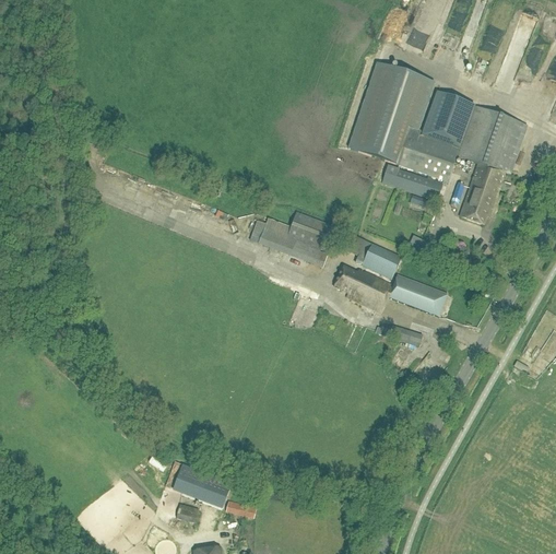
[(465,36),(474,18),(456,9),(447,27),(465,36)]
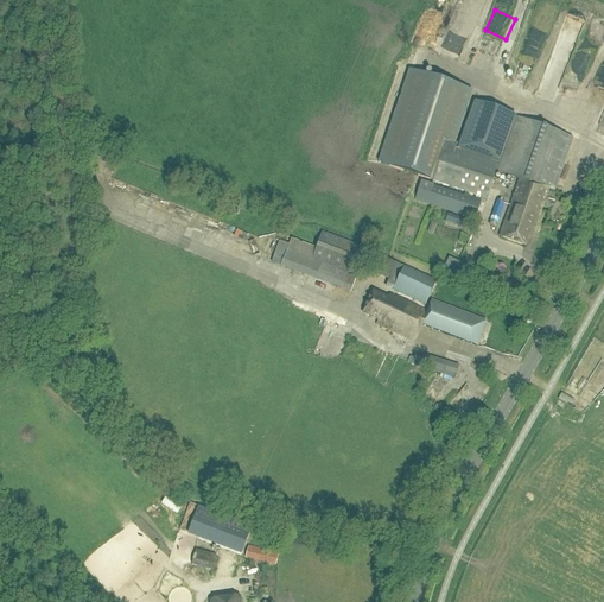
[(478,45),(479,59),(494,58),(494,44),(478,45)]
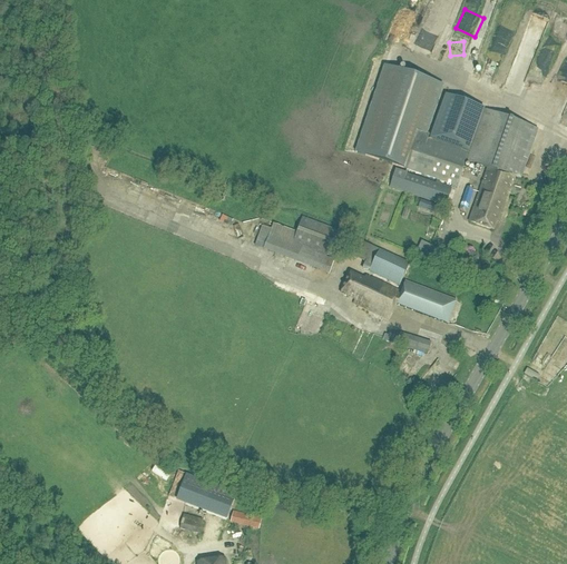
[(527,68),(531,60),(520,55),(516,62),(527,68)]
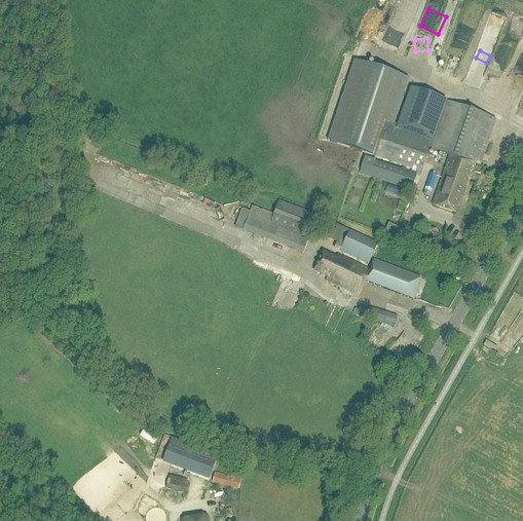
[(405,75),(351,57),(325,137),(371,152),(372,152),(382,122),(387,124),(405,75)]
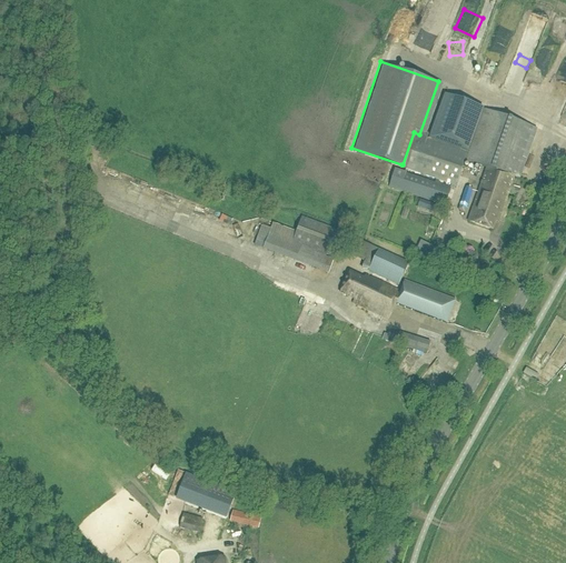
[(513,67),(507,80),(517,84),(523,71),(513,67)]
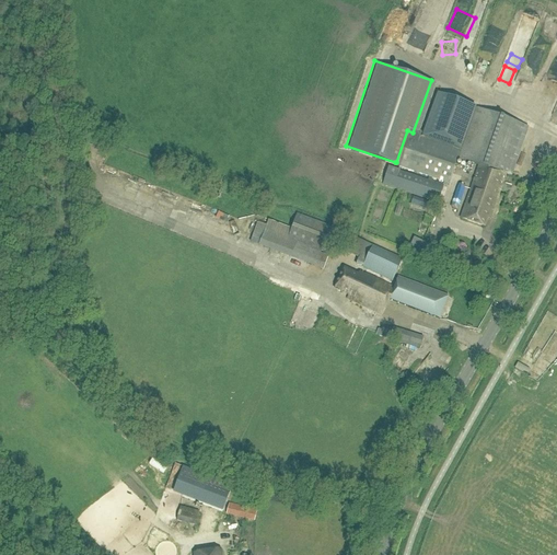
[(407,130),(396,162),(444,178),(454,153),(475,161),(474,163),(457,214),(482,222),(485,211),(488,212),(502,170),(508,172),(525,122),(449,94),(432,140),(413,133),(407,130)]
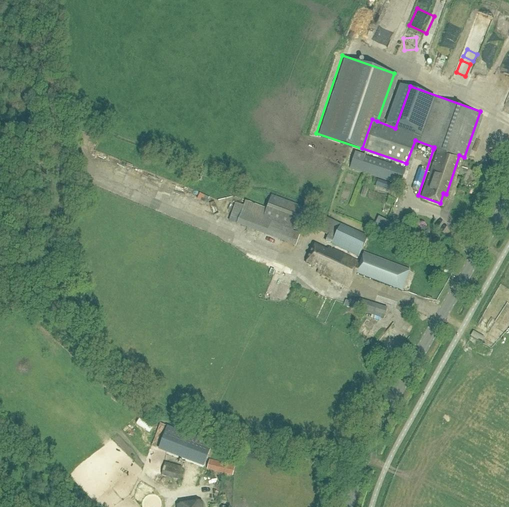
[(88,152),(96,153),(97,146),(89,145),(88,152)]
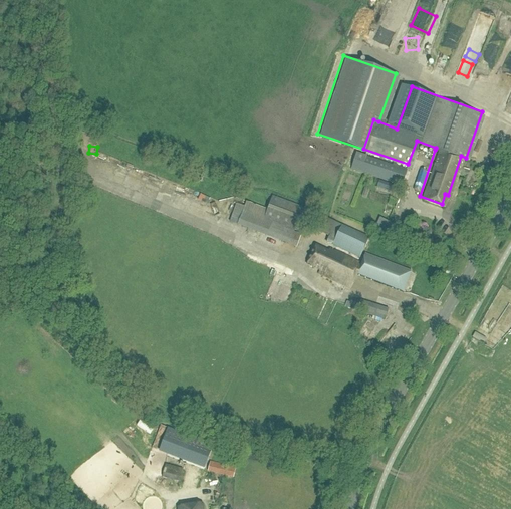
[(398,182),(403,165),(353,149),(348,166),(398,182)]
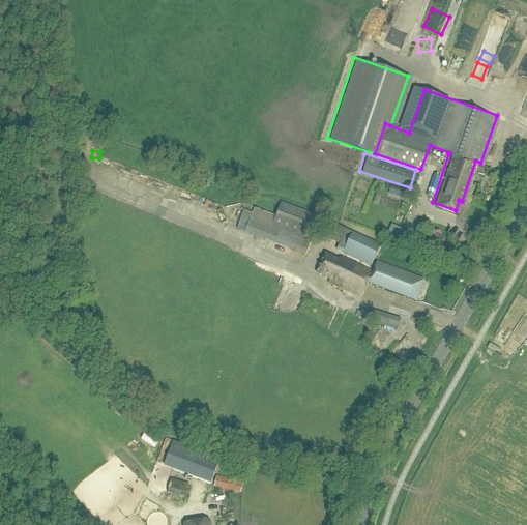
[(430,194),(437,172),(431,170),(423,192),(430,194)]
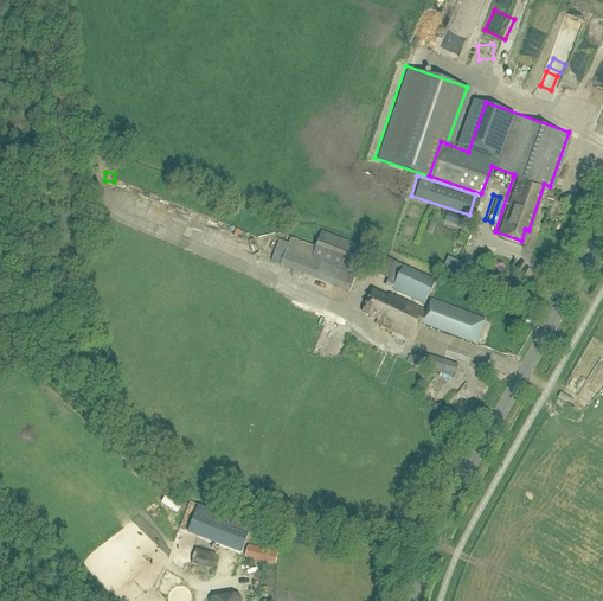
[(443,208),(440,216),(459,223),(461,215),(443,208)]
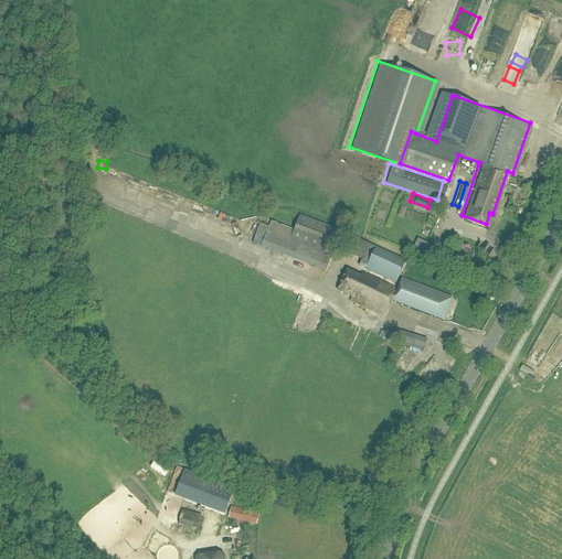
[(296,211),(290,226),(267,217),(265,223),(256,219),(248,239),(322,267),(327,254),(320,251),(330,224),(296,211)]
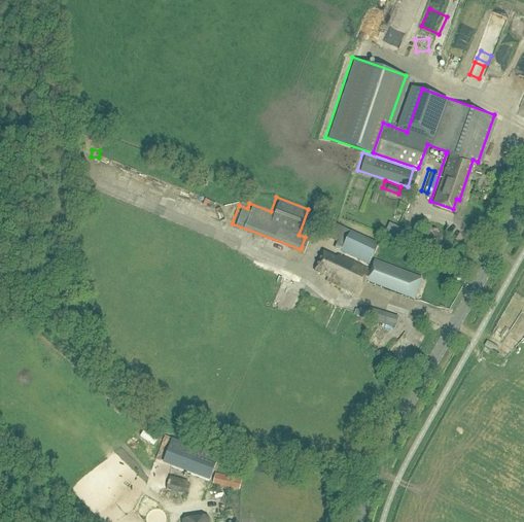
[(333,243),(339,246),(338,248),(365,261),(375,239),(348,227),(327,217),(321,233),(335,239),(333,243)]
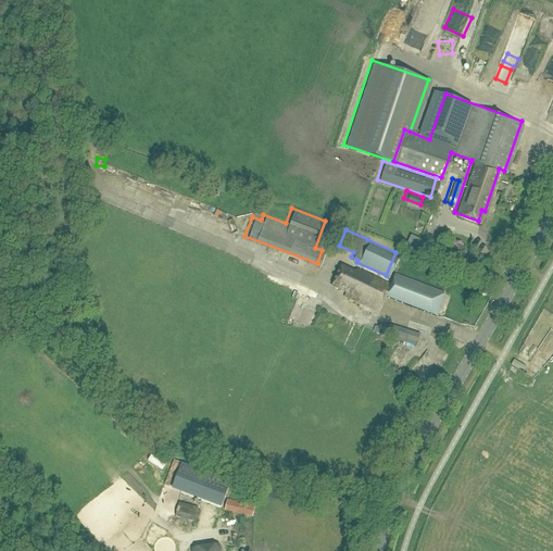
[(415,251),(426,255),(429,258),(435,246),(443,251),(448,242),(436,235),(432,241),(422,237),(415,251)]
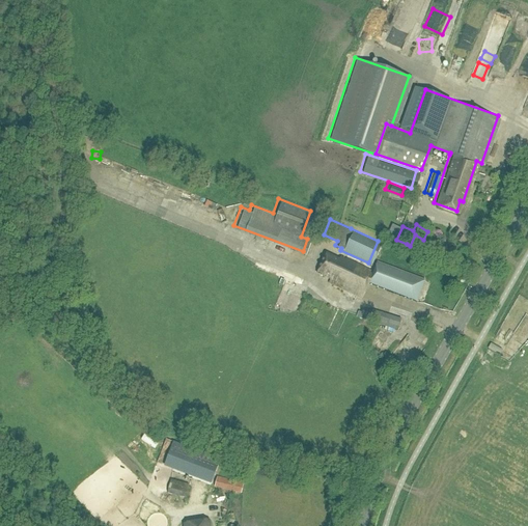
[(373,257),(370,267),(337,253),(336,255),(323,250),(314,270),(328,276),(326,279),(359,295),(366,280),(414,298),(421,276),(373,257)]
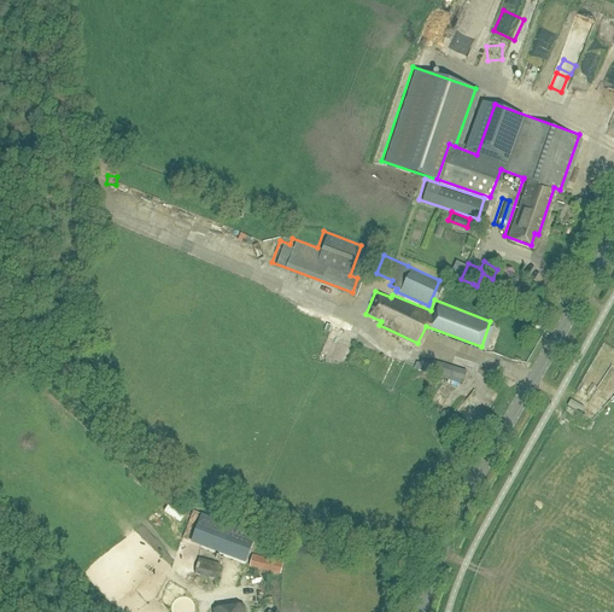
[(458,380),(463,366),(430,355),(430,357),(422,355),(419,368),(440,374),(458,380)]
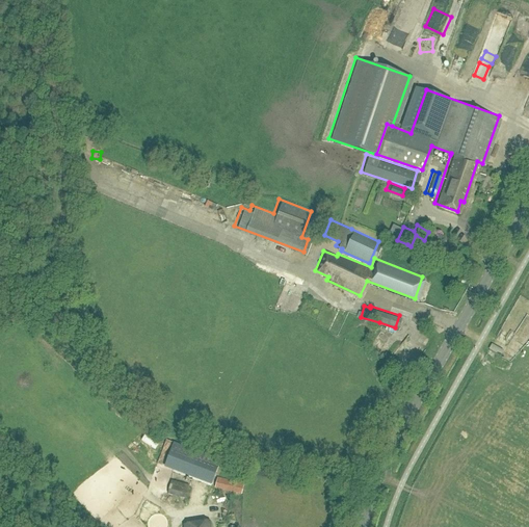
[(387,346),(395,340),(391,336),(382,342),(387,346)]
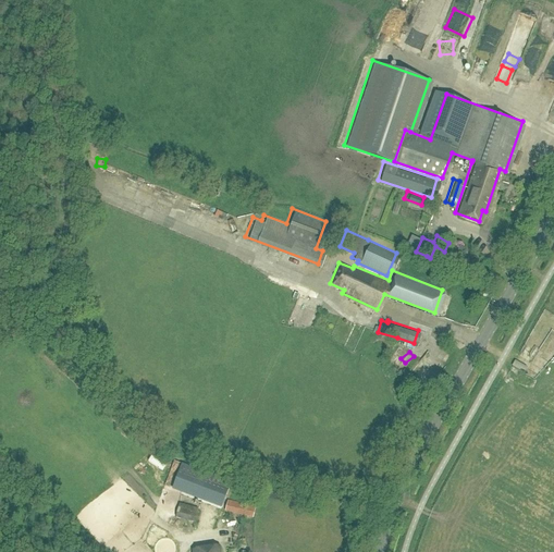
[(253,502),(224,495),(225,491),(183,479),(181,491),(211,500),(211,502),(221,505),(221,506),(249,514),(253,502)]
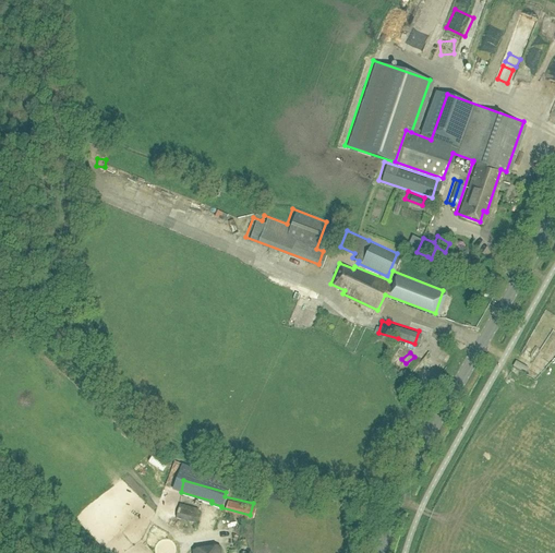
[(191,519),(195,505),(177,500),(172,515),(191,519)]
